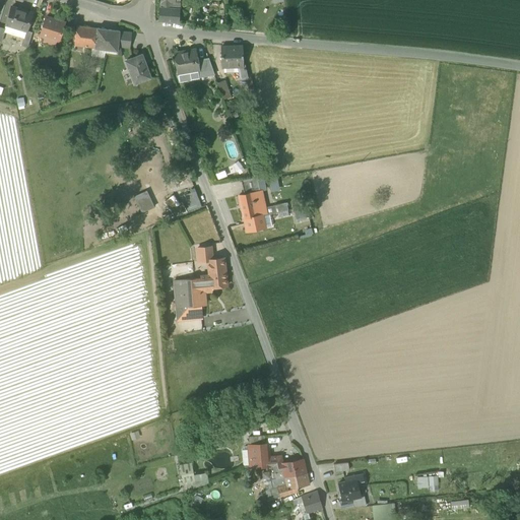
[(6,24),(25,30),(26,31),(26,30),(31,13),(20,9),(20,10),(11,8),(12,7),(11,7),(6,24)]
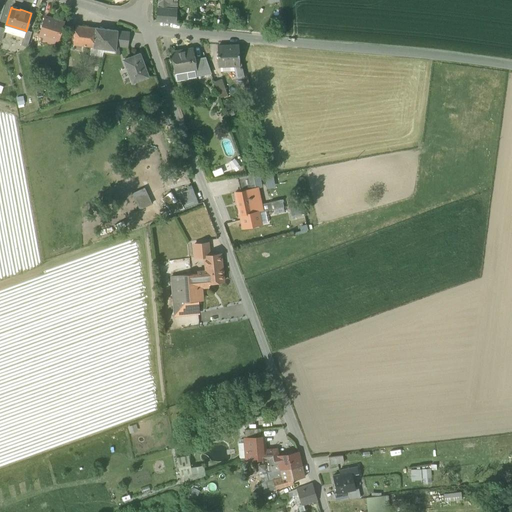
[(176,9),(174,9),(168,9),(158,8),(157,8),(156,21),(175,22),(176,9)]
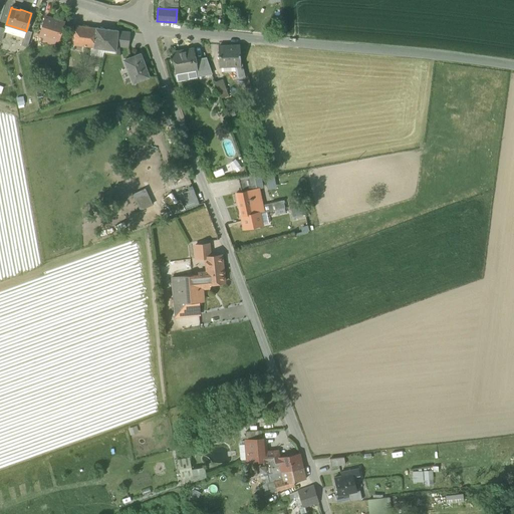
[(43,40),(54,44),(55,39),(58,40),(63,23),(45,17),(39,34),(44,36),(43,40)]
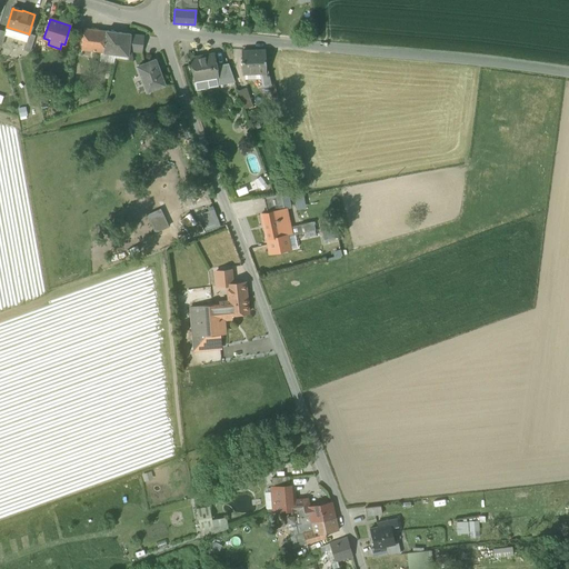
[(26,41),(28,33),(7,27),(5,32),(6,32),(5,35),(26,41)]
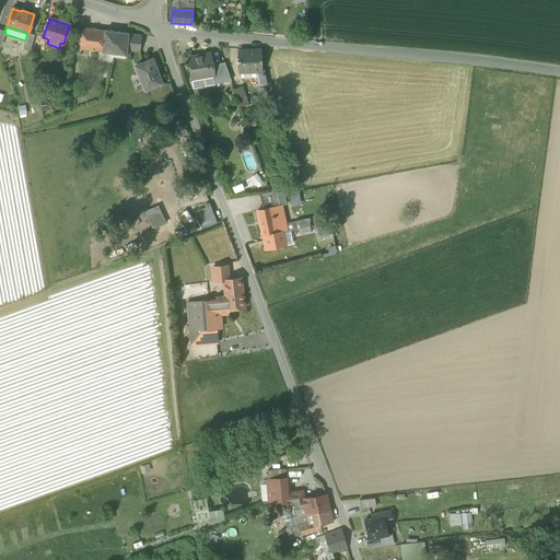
[(100,51),(102,51),(104,31),(82,27),(80,49),(100,51)]
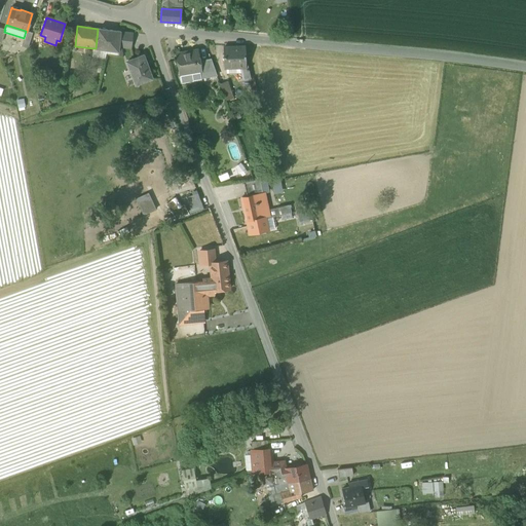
[(98,29),(96,48),(118,51),(119,47),(120,32),(120,31),(98,29)]
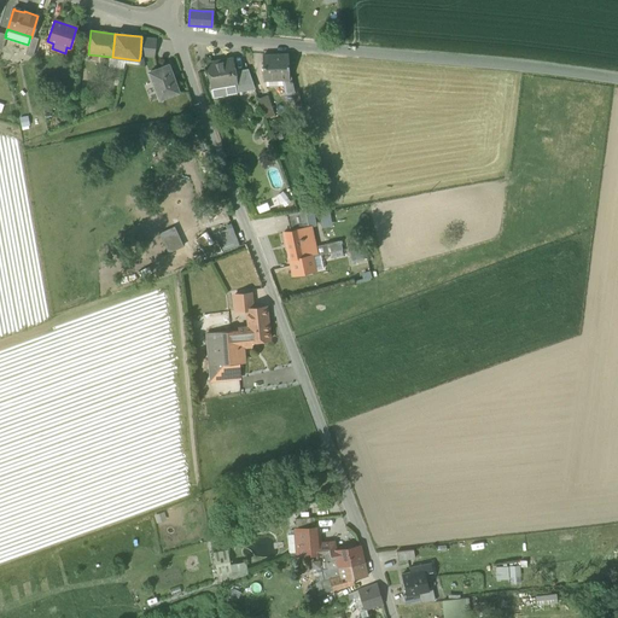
[(25,54),(33,57),(39,39),(31,36),(31,38),(30,36),(28,45),(25,54)]
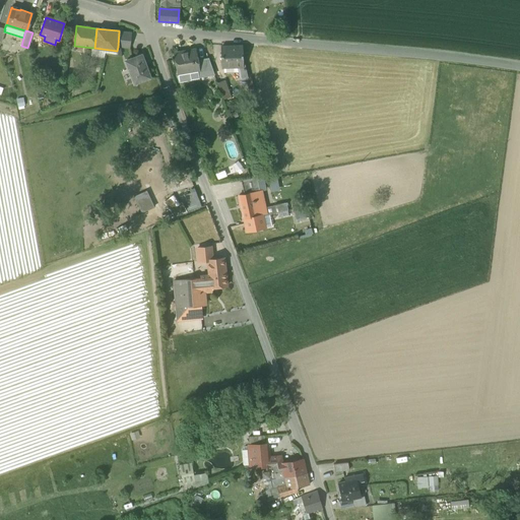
[(118,47),(129,48),(131,34),(119,31),(118,47)]
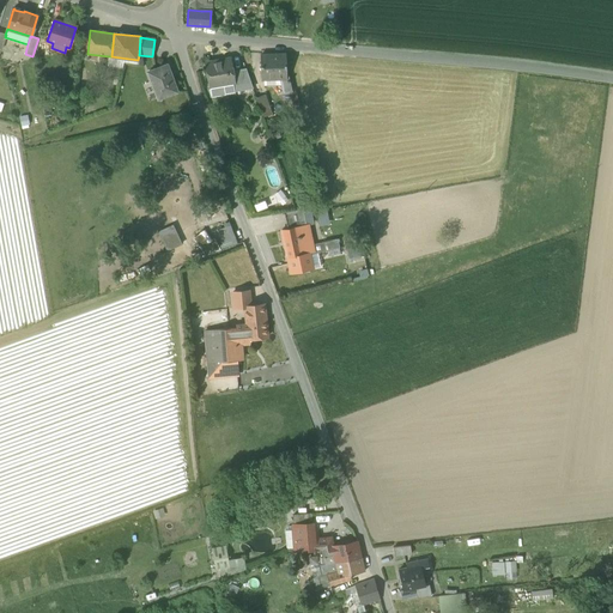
[(262,78),(280,77),(286,77),(285,55),(261,56),(262,78)]
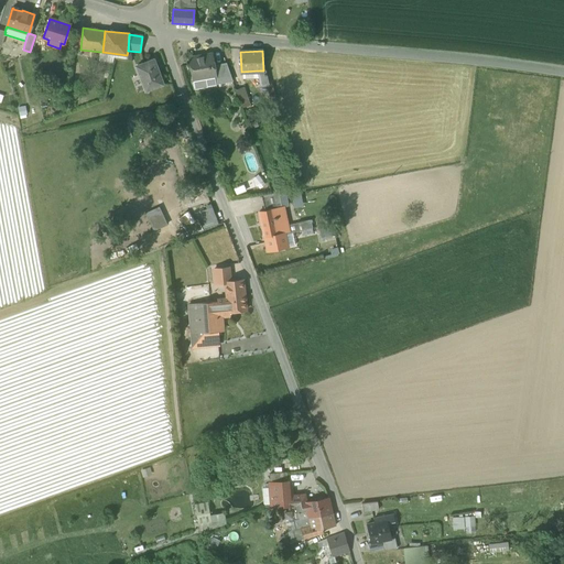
[(127,55),(102,52),(100,52),(99,61),(112,63),(114,57),(126,58),(127,55)]
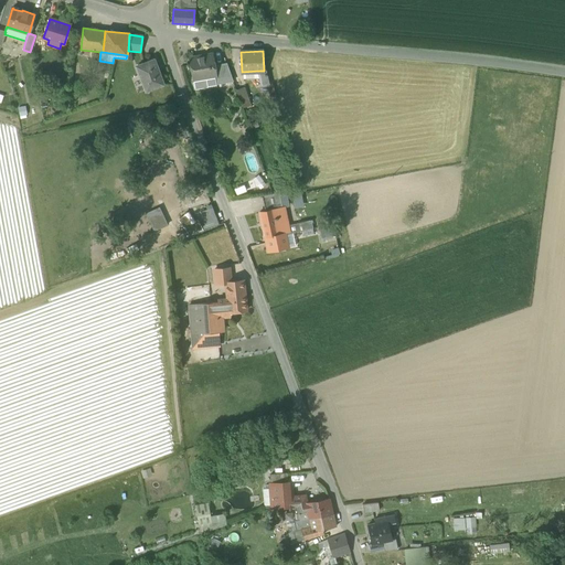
[(190,57),(193,81),(201,78),(201,80),(209,78),(208,77),(215,76),(214,66),(212,54),(204,55),(203,56),(199,57),(198,56),(190,57)]
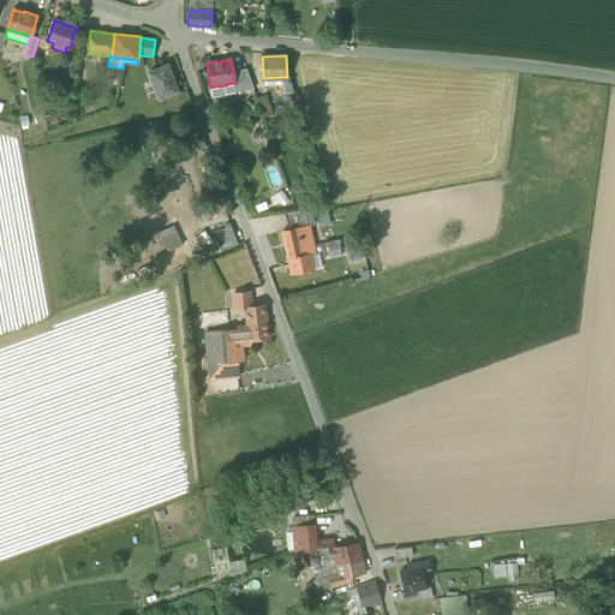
[(148,72),(159,99),(178,91),(167,65),(148,72)]
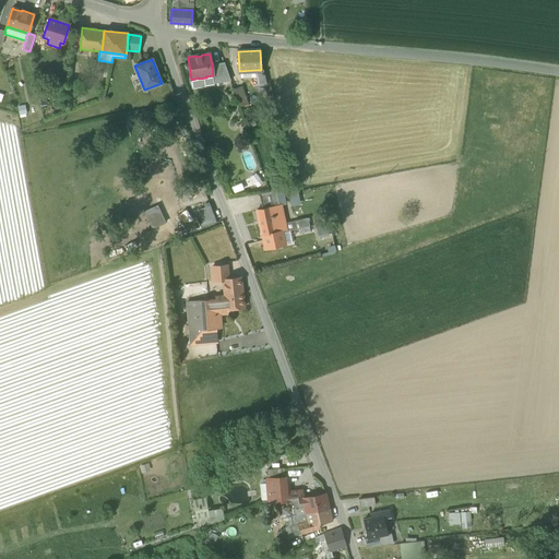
[(213,75),(215,83),(230,80),(225,63),(212,66),(213,75)]
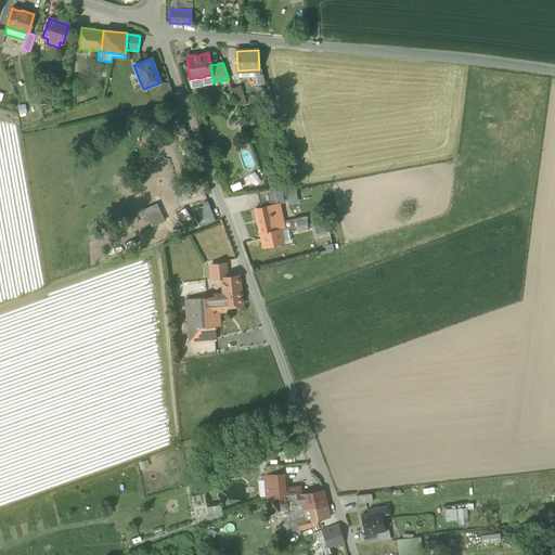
[(261,69),(259,69),(254,69),(258,85),(265,82),(261,69)]
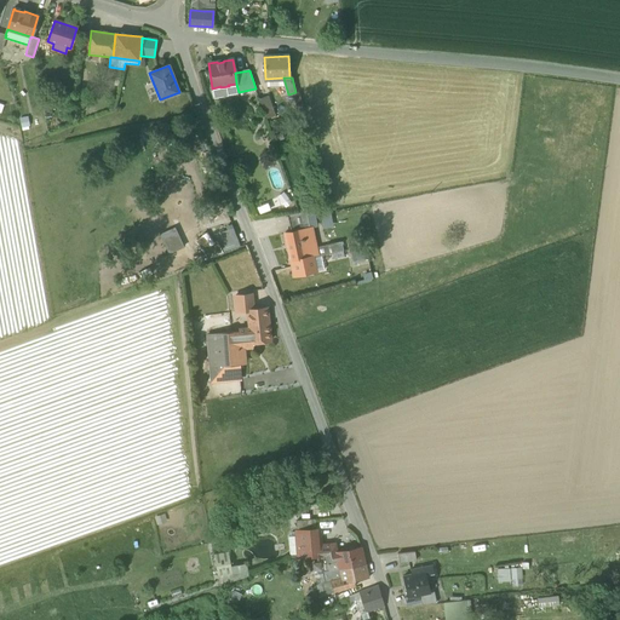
[(213,96),(239,92),(236,84),(228,85),(229,86),(220,87),(220,86),(212,89),(213,96)]
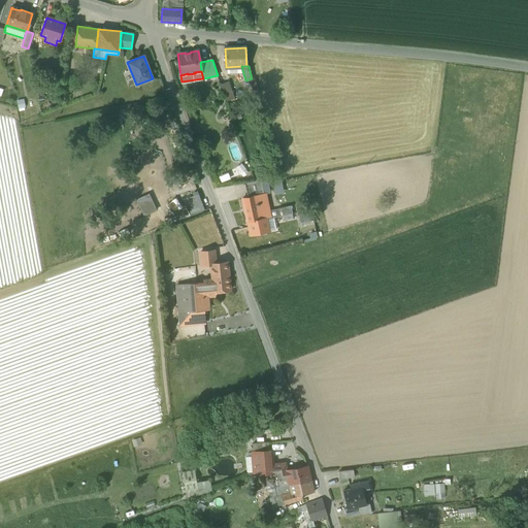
[(221,83),(226,99),(233,96),(227,80),(221,83)]
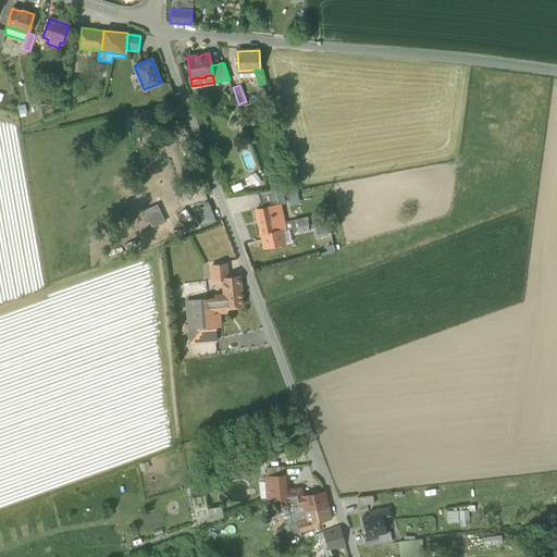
[(15,106),(19,116),(25,114),(22,103),(15,106)]
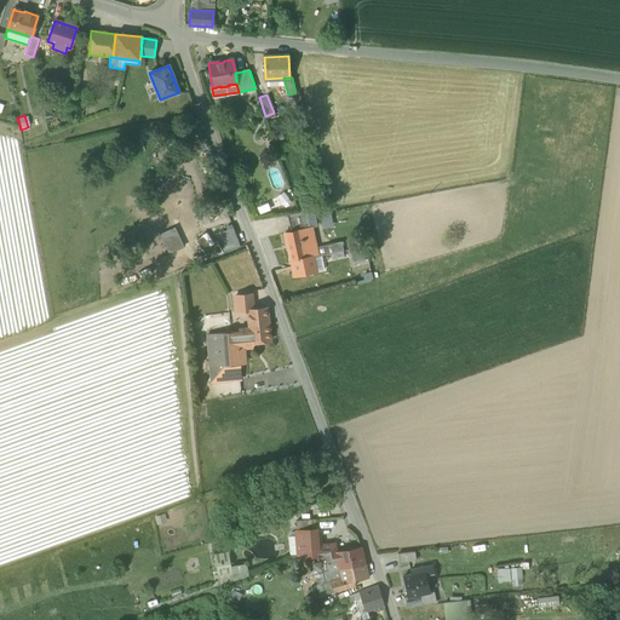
[(288,214),(292,231),(310,228),(306,211),(288,214)]
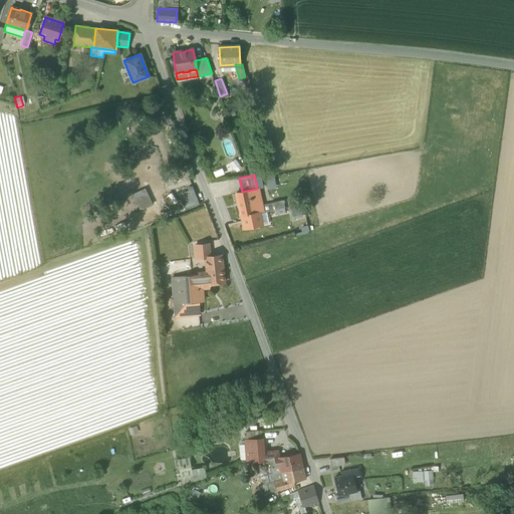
[(184,206),(186,209),(199,204),(192,186),(187,188),(188,191),(182,193),(186,205),(184,206)]
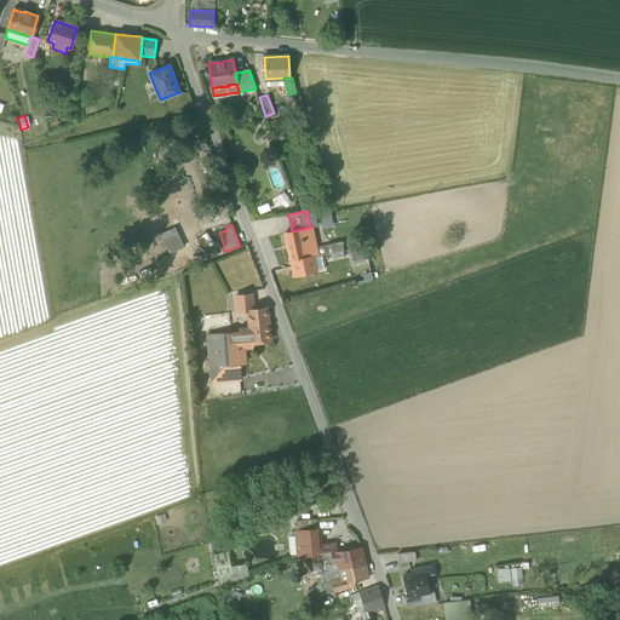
[(162,233),(174,262),(188,257),(174,227),(162,233)]
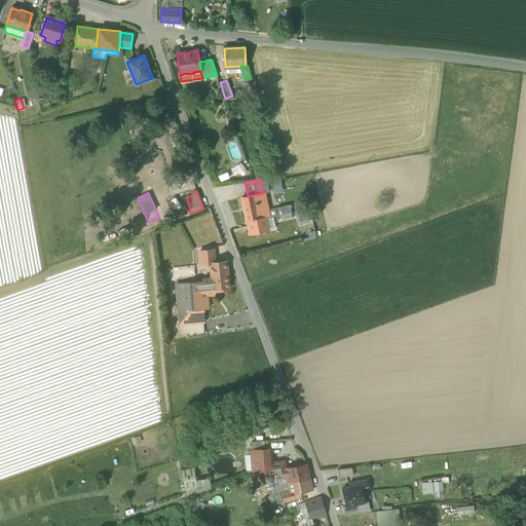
[(263,193),(248,196),(241,197),(247,220),(265,216),(268,216),(269,216),(267,210),(264,192),(263,193)]
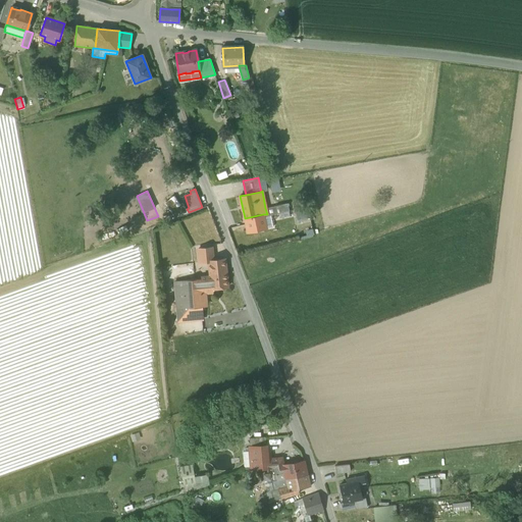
[(174,218),(189,212),(183,202),(179,204),(173,195),(164,203),(174,218)]
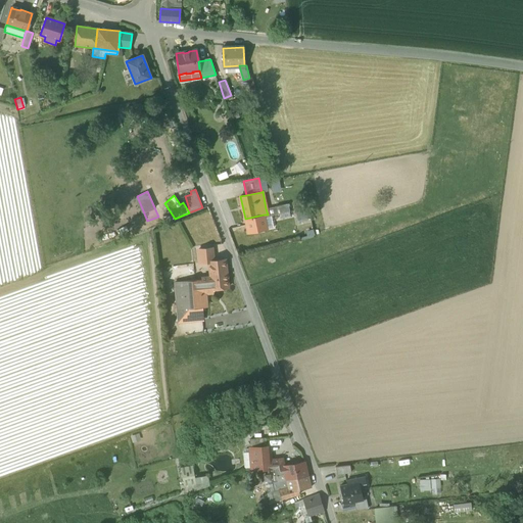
[(288,203),(277,206),(278,214),(289,211),(288,203)]
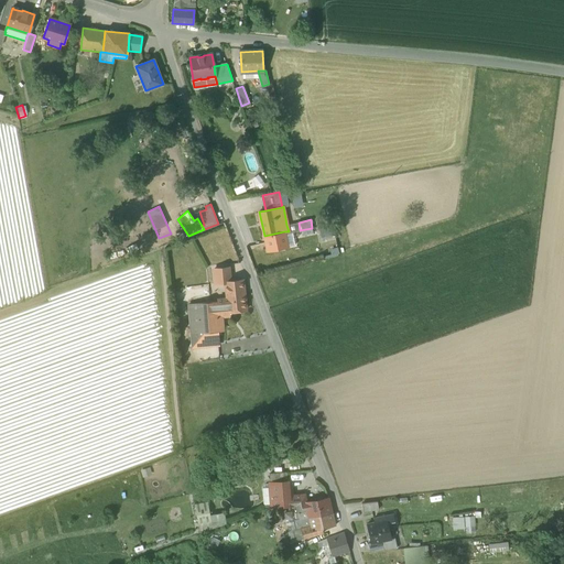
[(289,231),(288,231),(288,234),(300,230),(299,223),(286,225),(289,231)]
